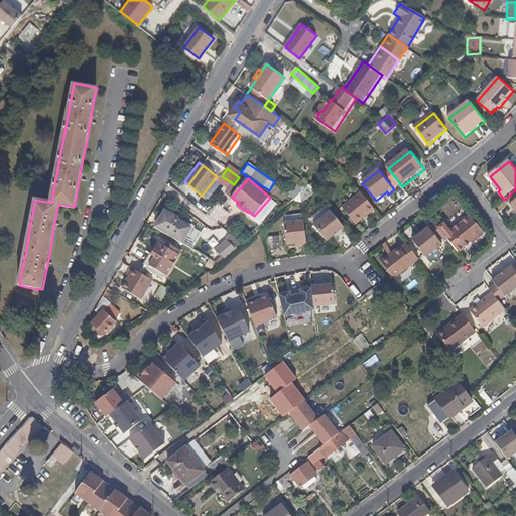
[(299,180),(287,194),(299,205),(312,191),(299,180)]
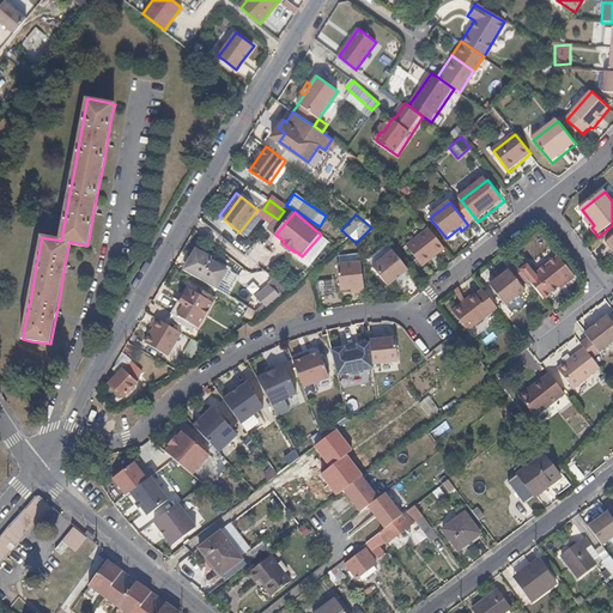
[(424,268),(447,249),(430,229),(406,247),(424,268)]
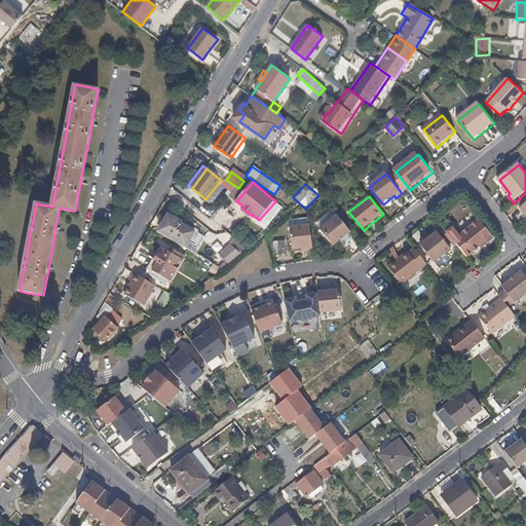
[(252,216),(242,209),(240,211),(250,219),(252,216)]
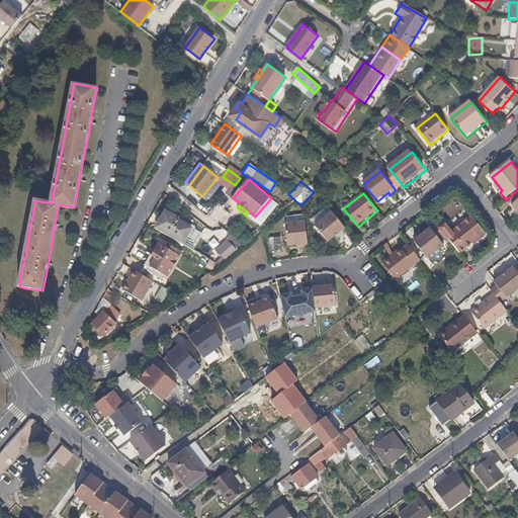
[(183,244),(192,228),(179,221),(180,218),(167,210),(157,229),(183,244)]
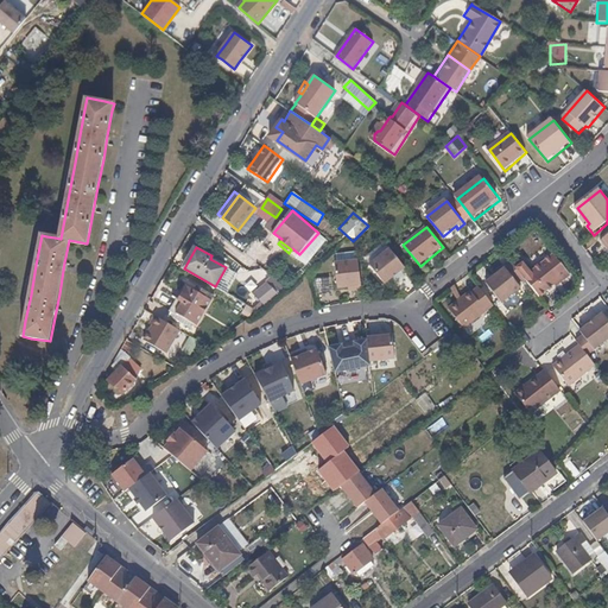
[(385,284),(406,268),(391,249),(371,265),(385,284)]
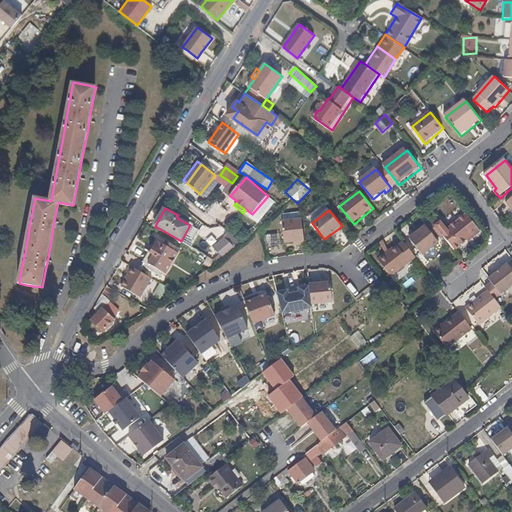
[(474,240),(482,233),(467,216),(449,231),(442,223),(437,227),(456,251),(472,237),(474,240)]
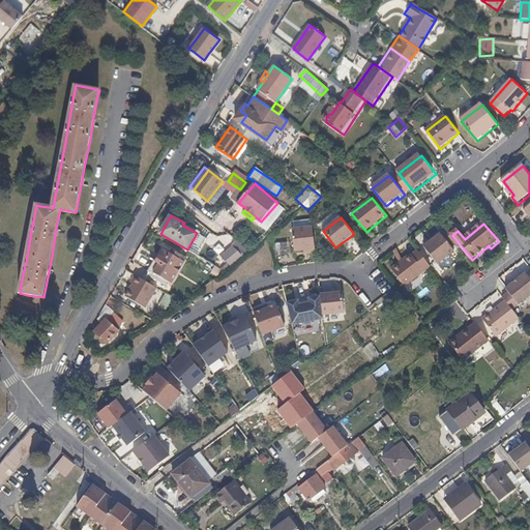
[(316,253),(313,227),(292,229),(293,232),(295,252),(304,251),(307,251),(307,254),(316,253)]
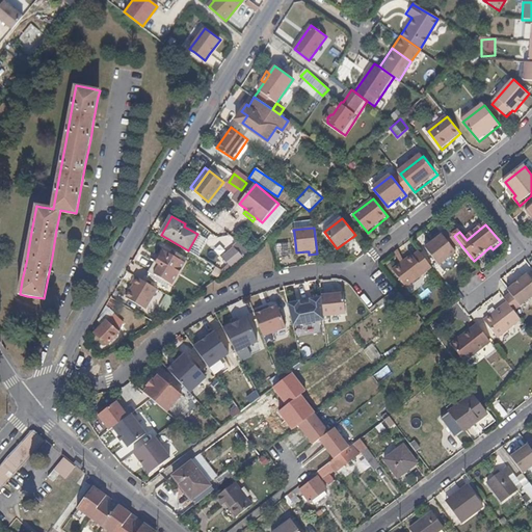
[(442,266),(457,253),(442,234),(436,238),(439,241),(434,244),(434,243),(427,248),(442,266)]
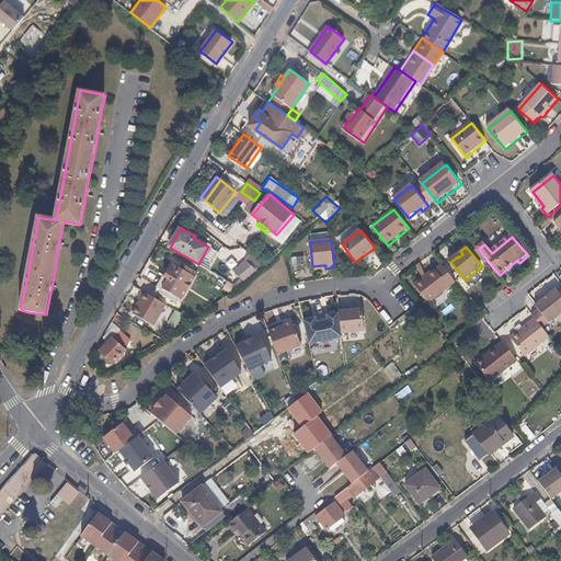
[(218,254),(231,270),(238,264),(225,249),(218,254)]
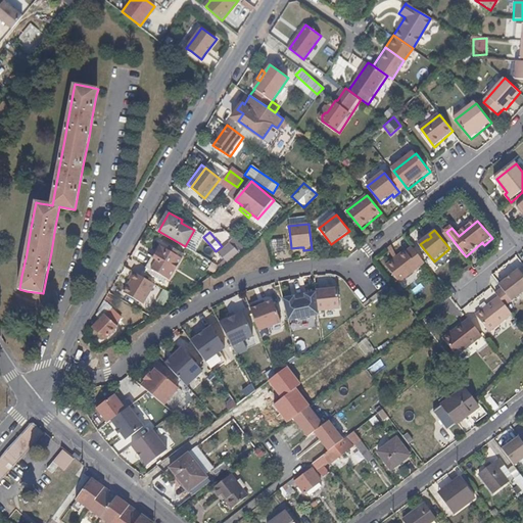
[(269,240),(271,253),(285,252),(284,238),(269,240)]
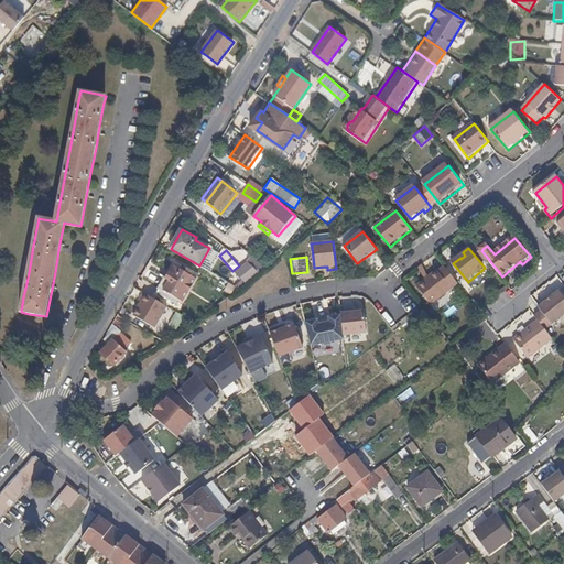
[(259,272),(249,259),(236,269),(246,282),(259,272)]
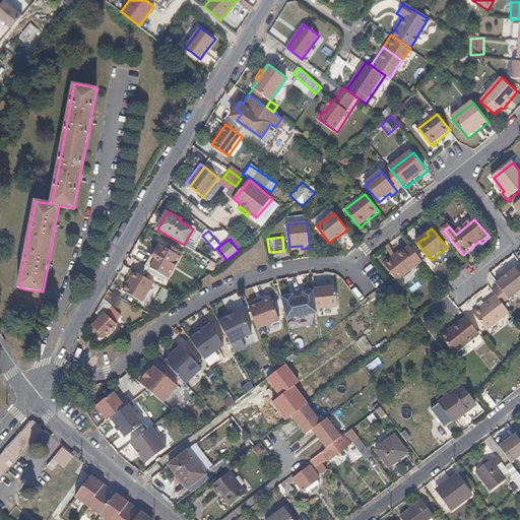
[(169,278),(182,257),(159,245),(147,266),(169,278)]
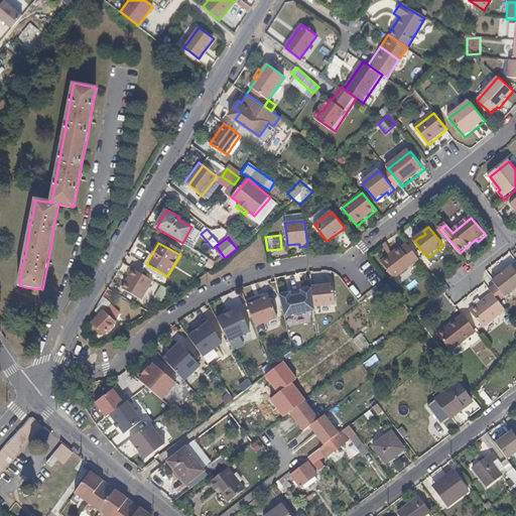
[(396,280),(421,260),(408,245),(402,250),(400,248),(382,263),(396,280)]
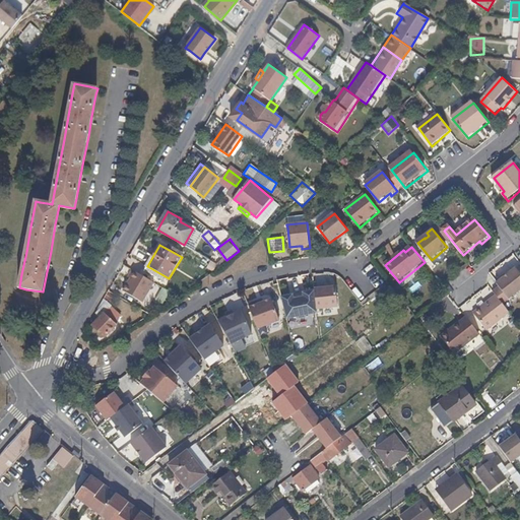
[(504,305),(519,290),(519,274),(516,269),(498,283),(501,287),(494,293),(497,297),(504,305)]
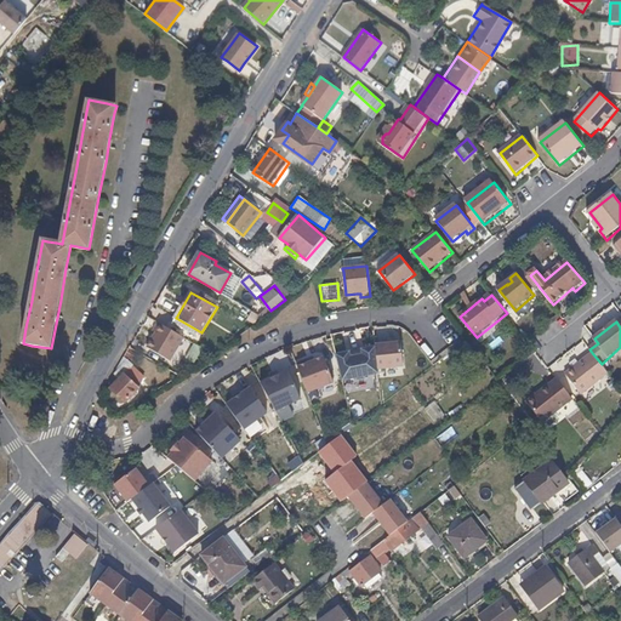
[(172,362),(186,337),(160,323),(155,331),(158,332),(149,348),(172,362)]
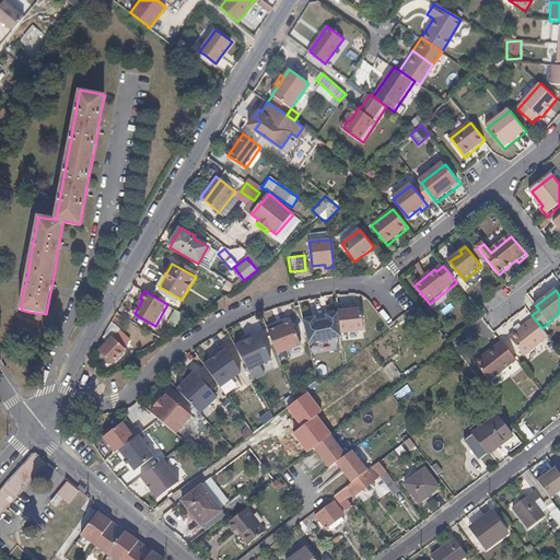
[(364,330),(362,308),(339,312),(339,313),(341,334),(364,330)]
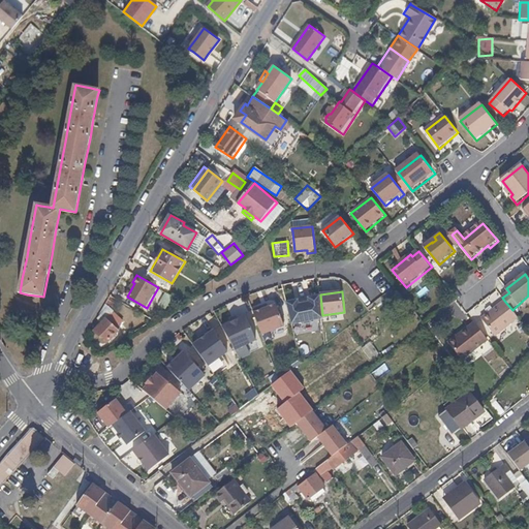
[(167,309),(174,297),(166,292),(159,306),(167,309)]
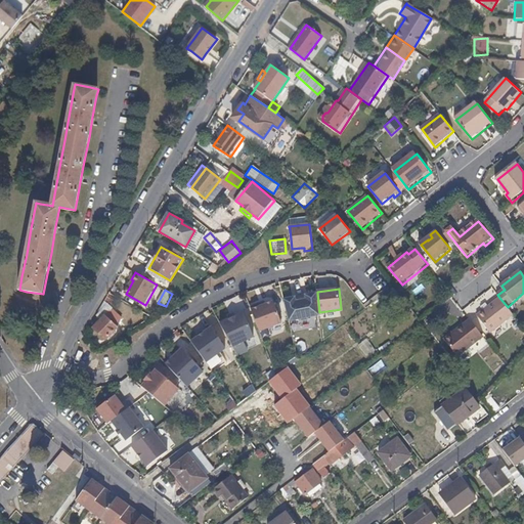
[(319,312),(317,293),(305,295),(306,299),(295,301),(295,296),(284,298),(289,320),(299,318),(301,319),(308,318),(309,316),(319,315),(319,312)]
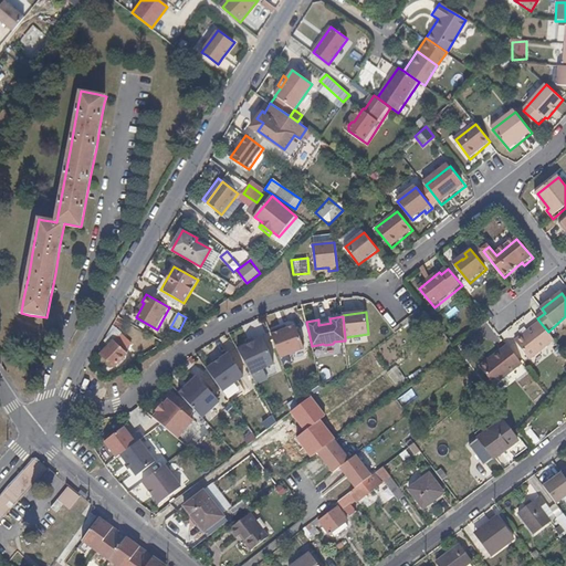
[(531,362),(556,342),(548,332),(541,323),(516,342),(531,362)]
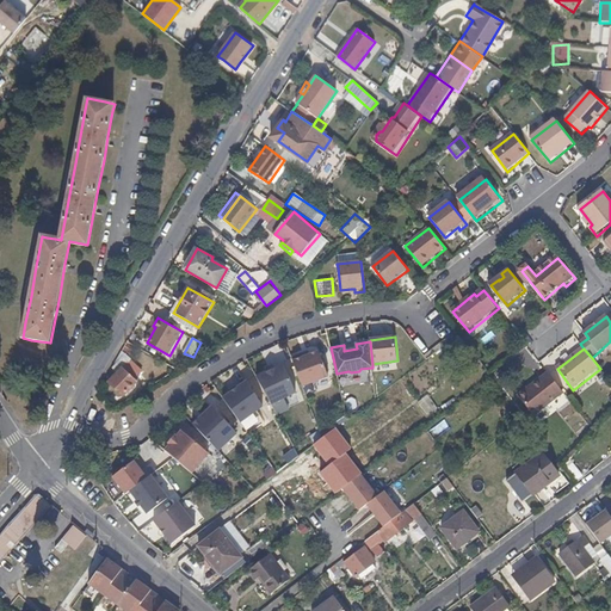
[(328,376),(320,351),(306,357),(303,353),(292,358),(303,386),(328,376)]
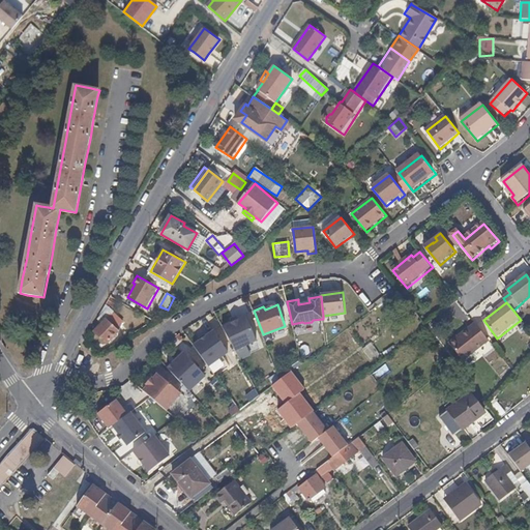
[(107,343),(120,328),(111,317),(116,312),(110,305),(104,313),(97,319),(101,323),(94,330),(107,343)]
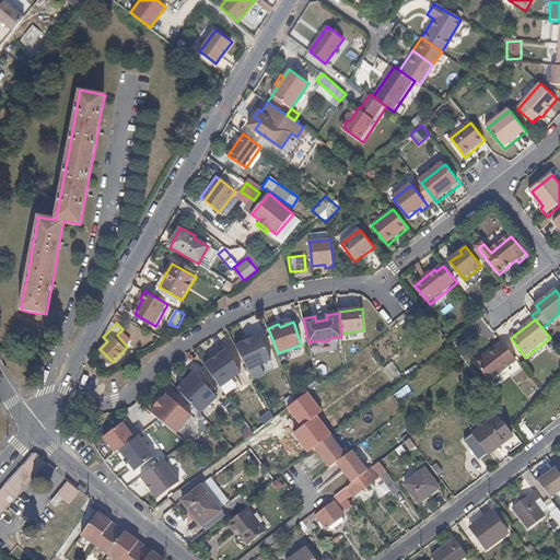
[(275,359),(261,334),(235,346),(249,371),(275,359)]
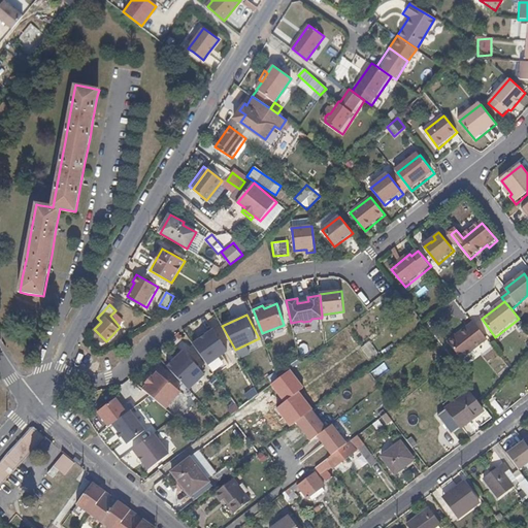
[(462,359),(488,339),(474,322),(449,342),(462,359)]
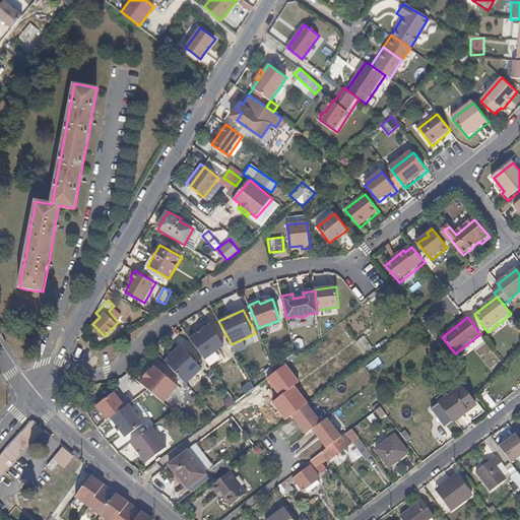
[(219,359),(215,351),(223,345),(208,323),(187,337),(207,367),(219,359)]
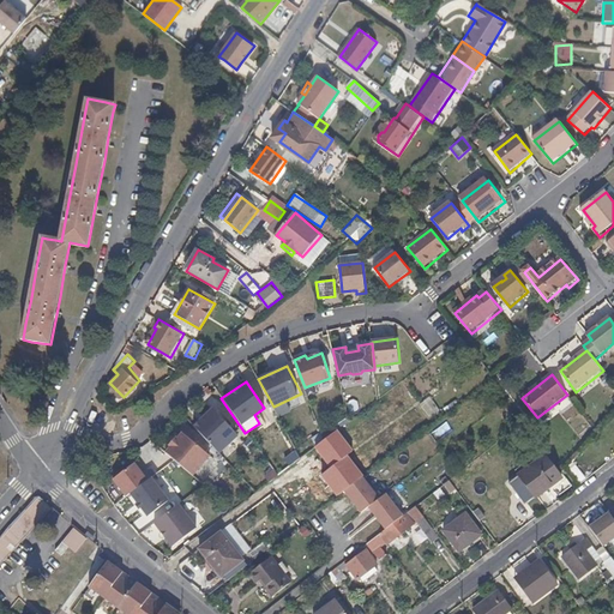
[(428,396),(419,403),(428,417),(439,410),(428,396)]
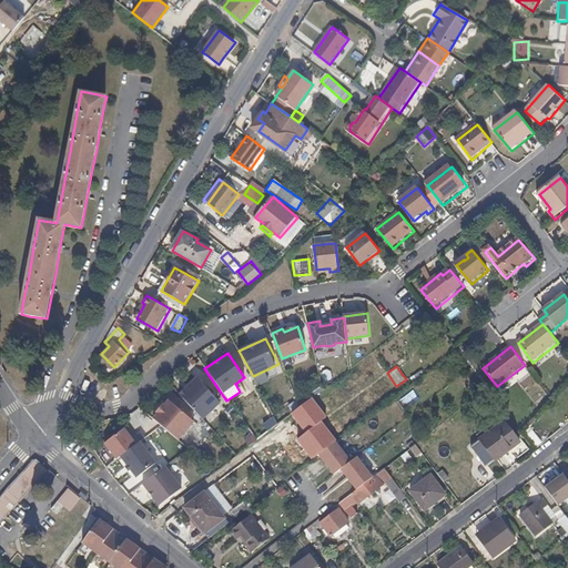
[(212,406),(219,399),(200,378),(188,391),(185,388),(180,394),(204,419),(214,409),(212,406)]
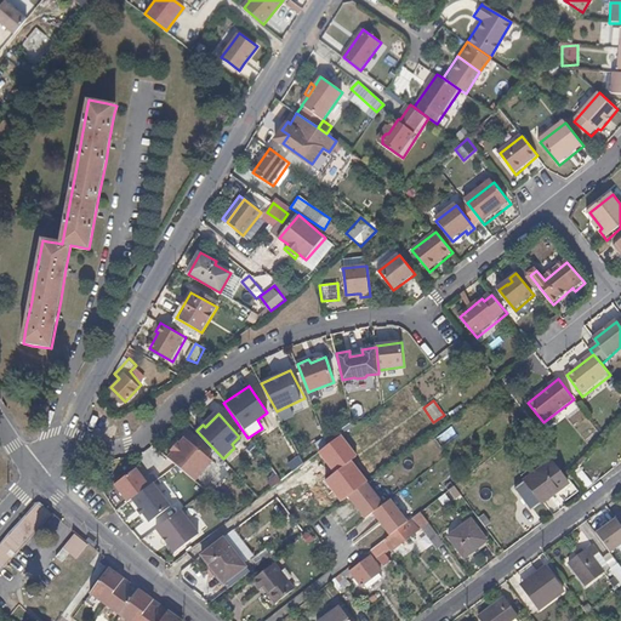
[(197,482),(214,461),(186,438),(169,457),(177,465),(197,482)]
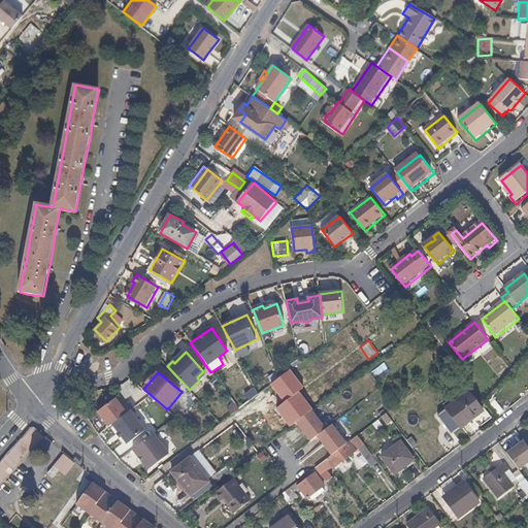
[(215,377),(207,383),(211,390),(220,384),(215,377)]
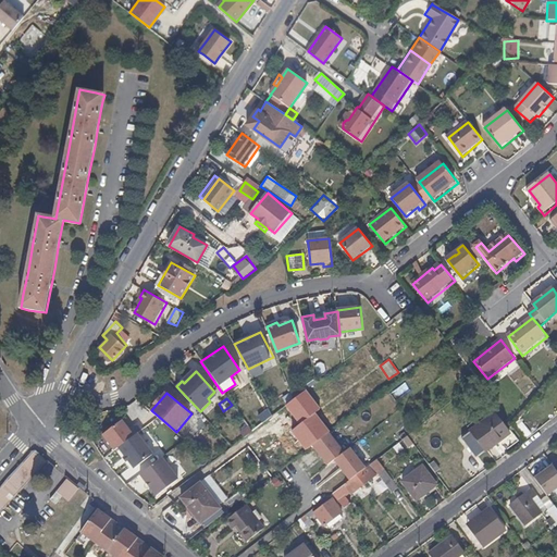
[(481,457),(510,433),(495,413),(471,432),(472,433),(467,437),(481,457)]
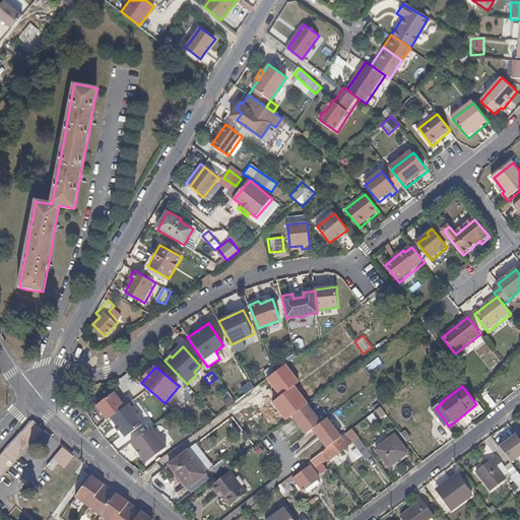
[(111,417),(128,404),(123,398),(121,400),(115,392),(96,405),(108,419),(111,417)]
